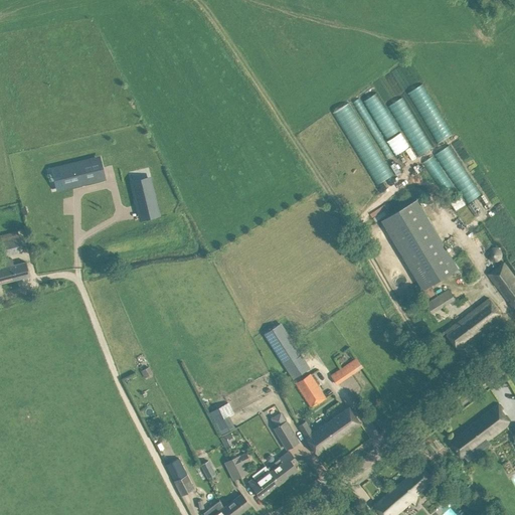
[(424,83),(409,92),(437,144),(453,136),(424,83)]
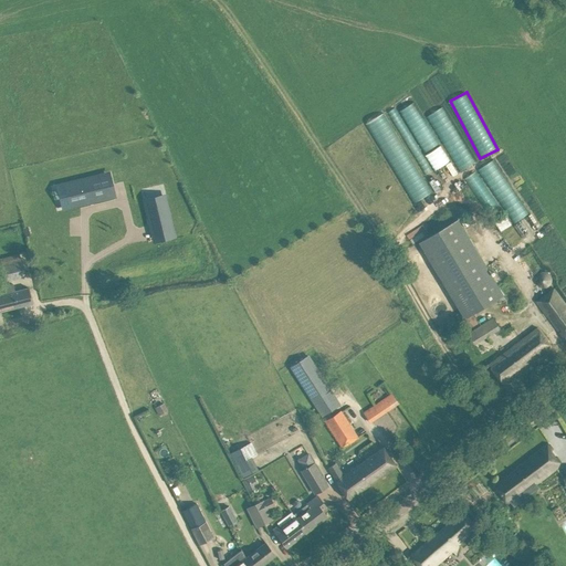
[(454,175),(456,175),(419,101),(401,111),(399,106),(392,109),(425,176),(449,164),(454,175)]
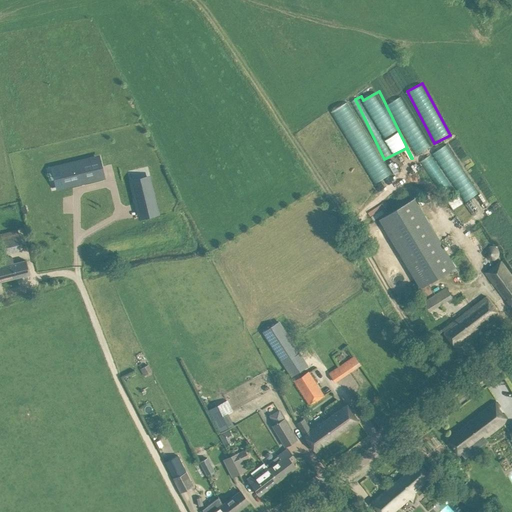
[(430,148),(403,96),(389,103),(416,155),(430,148)]
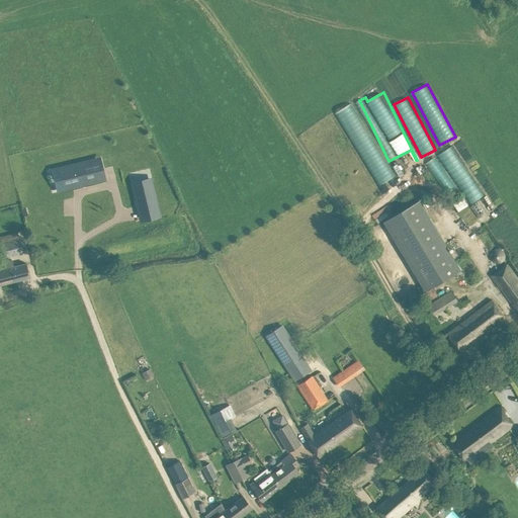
[(337,111),(375,187),(395,178),(370,130),(356,101),(337,111)]
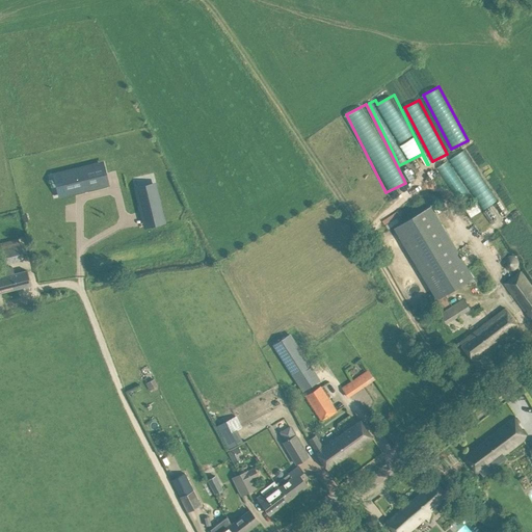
[(482,211),(497,202),(466,150),(451,158),(482,211)]
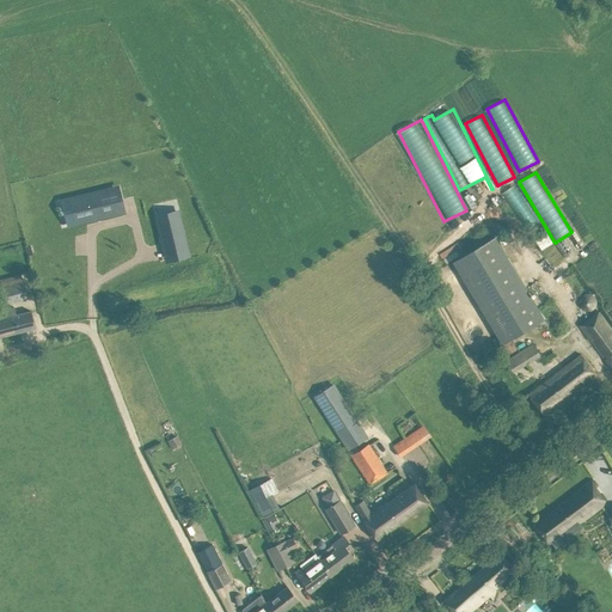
[(516,185),(505,191),(527,232),(539,226),(516,185)]
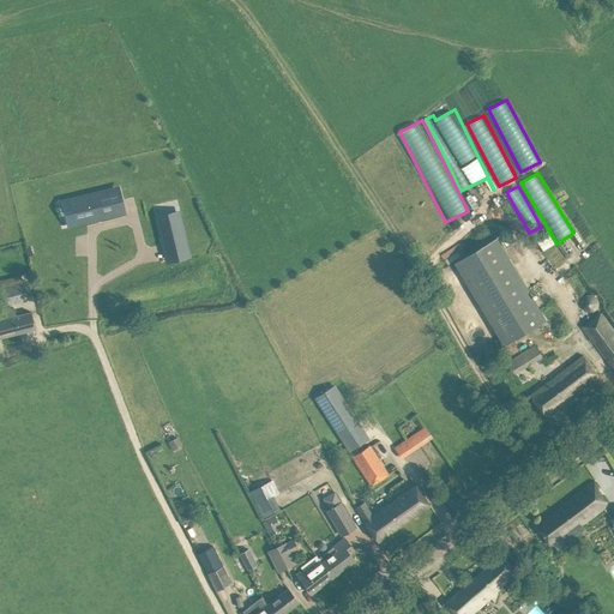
[(71,203),(76,222),(122,211),(118,190),(96,194),(96,196),(80,199),(80,200),(71,203)]
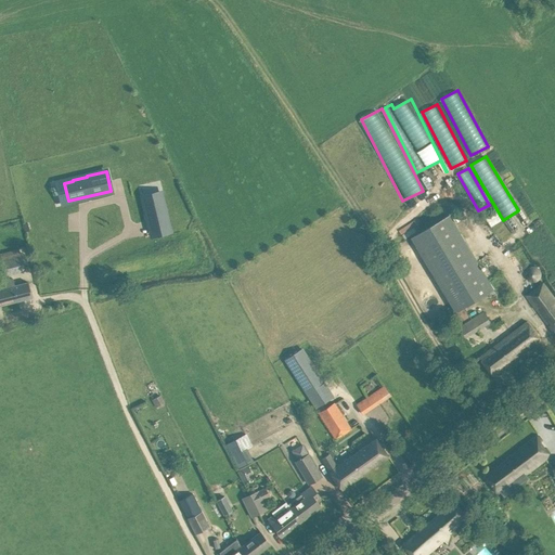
[(153,236),(158,234),(170,232),(160,192),(142,196),(151,229),(153,236)]
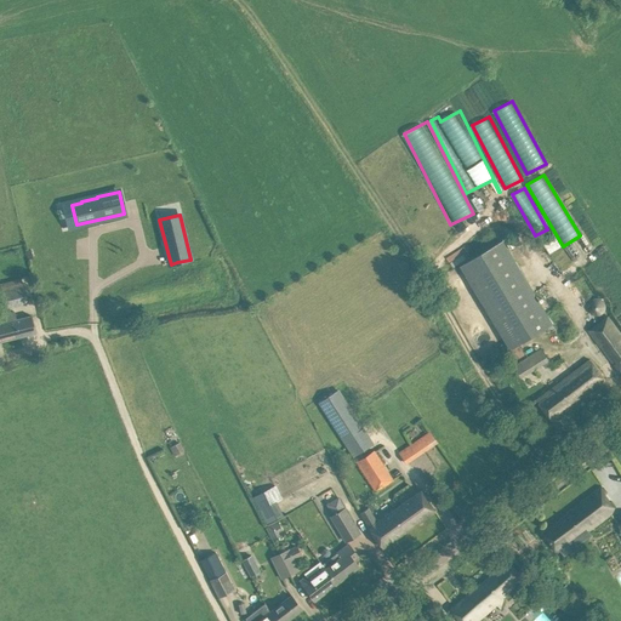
[(502,240),(461,266),(512,349),(553,325),(502,240)]
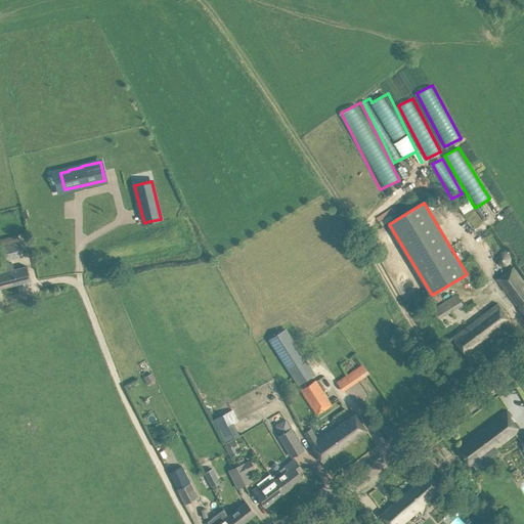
[(0,239),(0,260),(23,255),(17,235),(0,239)]
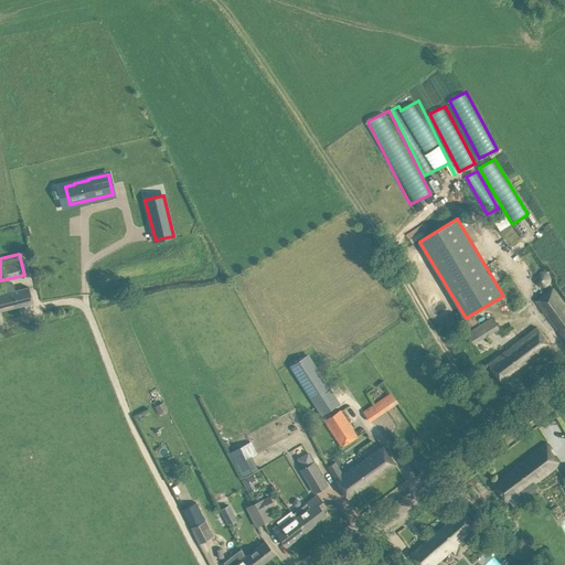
[(550,272),(537,273),(539,287),(551,286),(550,272)]
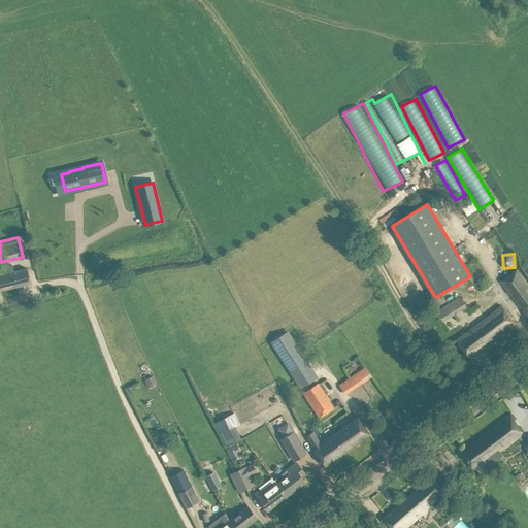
[(0,290),(30,283),(27,268),(13,271),(12,265),(0,267),(0,290)]
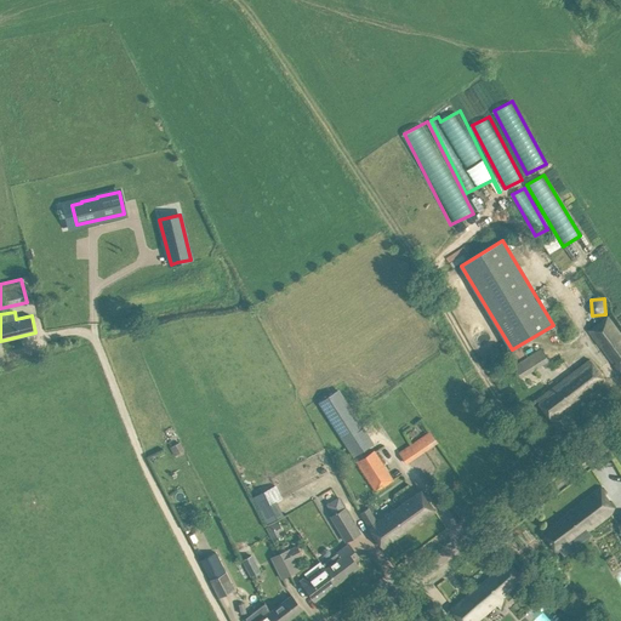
[(620,336),(608,319),(602,324),(590,332),(620,372),(620,371),(620,336)]
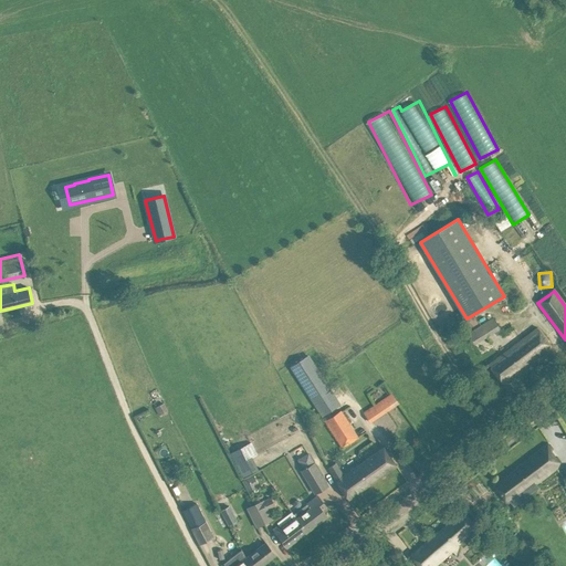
[(494,337),(505,331),(495,315),(468,334),(481,354),(498,343),(494,337)]
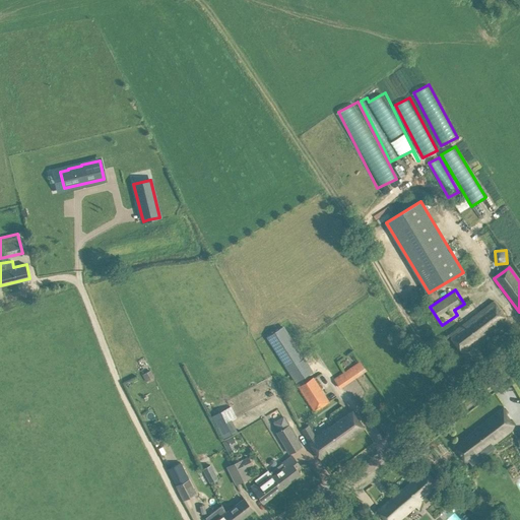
[(480,340),(508,319),(494,301),(449,334),(463,352),(479,339),(480,340)]
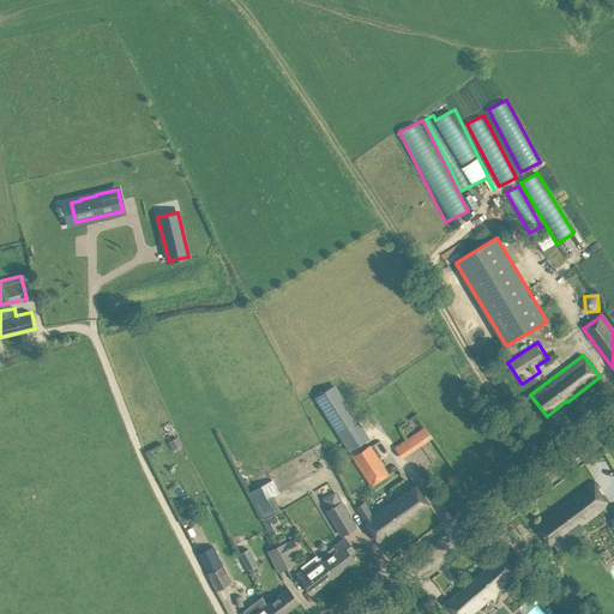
[(368,439),(363,432),(333,386),(315,398),(349,451),(368,439)]
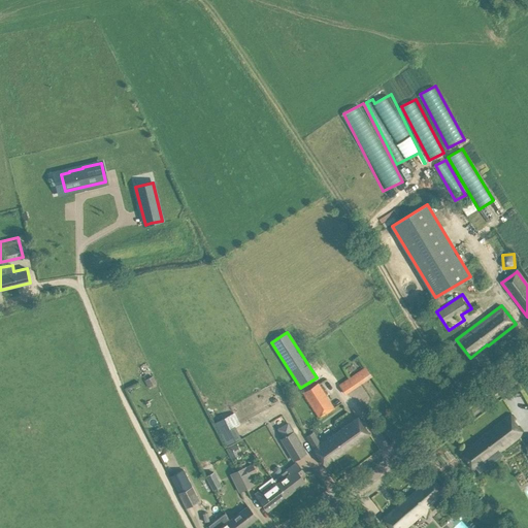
[(371,376),(368,371),(365,367),(339,385),(345,394),(371,376)]
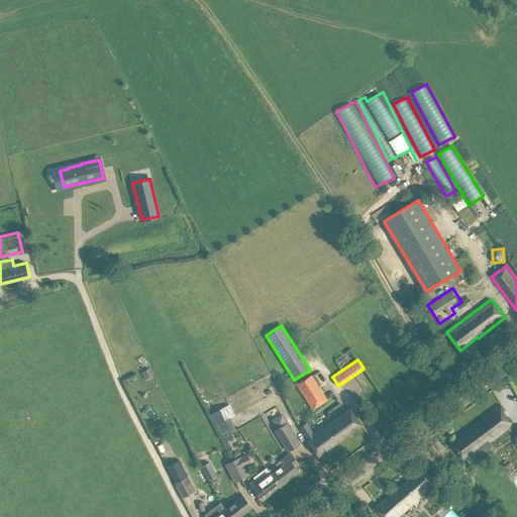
[(142,372),(146,380),(154,376),(150,368),(142,372)]
